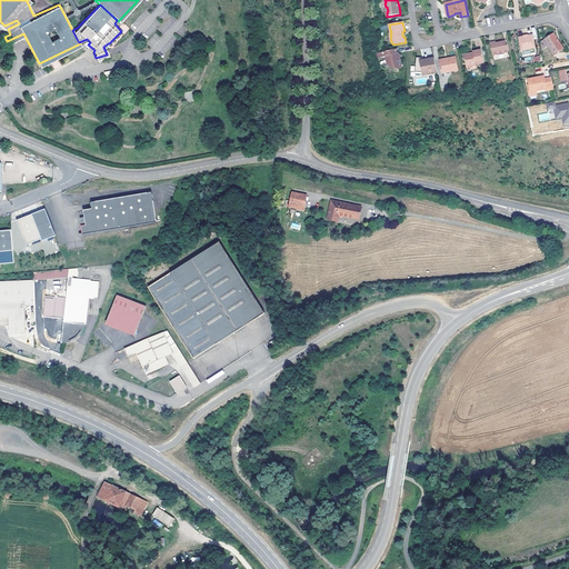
[(555,56),(565,49),(555,35),(545,40),(555,56)]
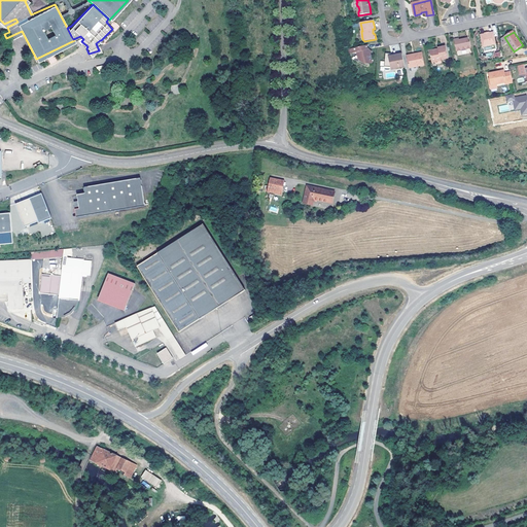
[(489,35),(486,36),(485,35),(481,35),(484,47),(487,46),(488,45),(490,44),(492,46),(495,45),(496,45),(493,33),(489,34),(489,35)]
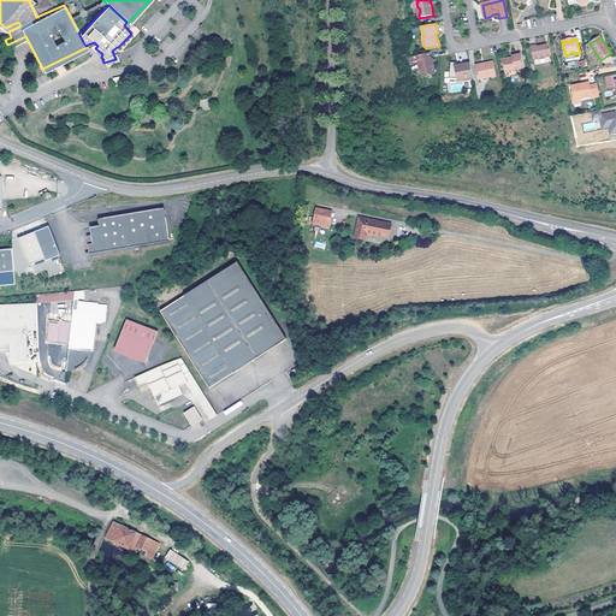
[(534,60),(551,58),(550,51),(549,51),(548,46),(544,47),(544,46),(537,47),(537,46),(532,47),(534,60)]
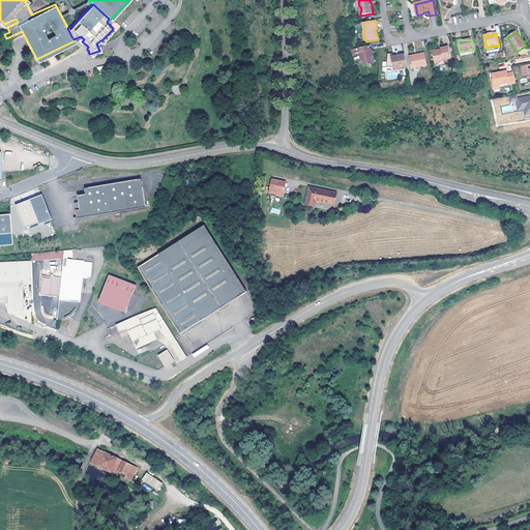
[(371,49),(370,46),(355,50),(356,55),(361,54),(362,61),(369,65),(376,64),(374,55),(372,55),(371,49)]
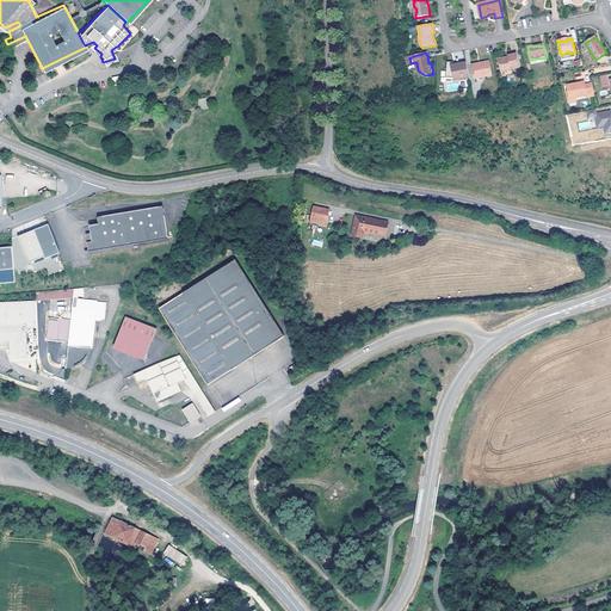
[(520,68),(517,55),(508,56),(508,59),(506,59),(499,60),(501,73),(512,71),(511,71),(520,68)]
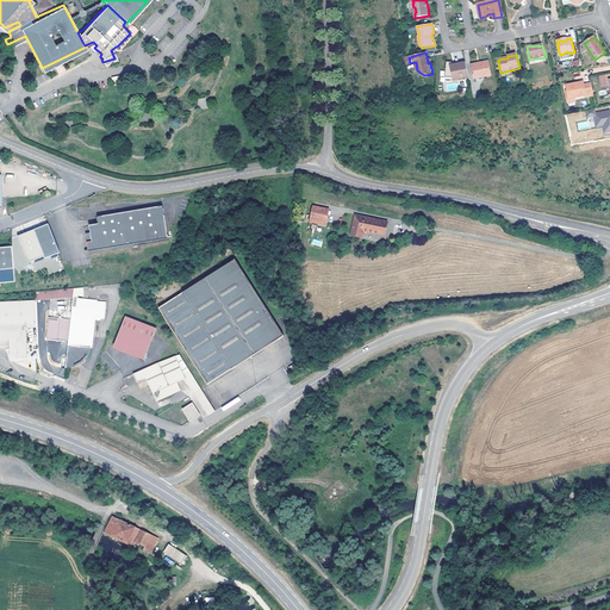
[(459,80),(468,78),(466,62),(461,63),(454,66),(454,63),(447,62),(446,78),(453,79),(458,79),(459,80)]
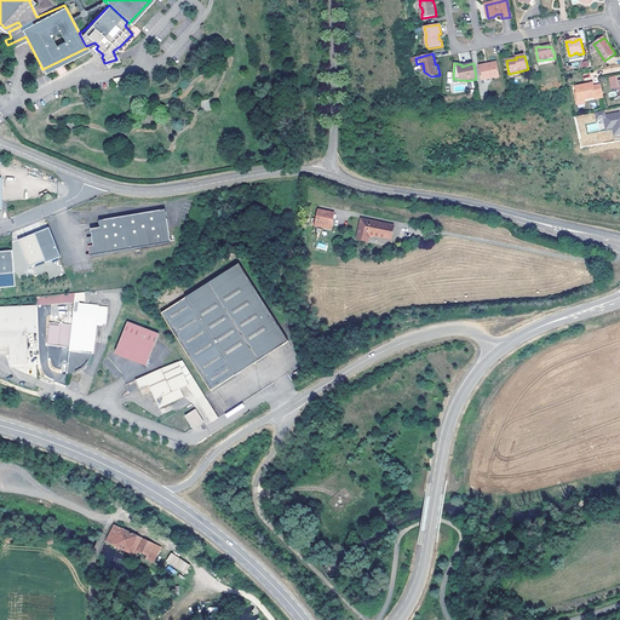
[(486,67),(486,64),(478,65),(482,81),(493,79),(500,78),(498,64),(486,67)]
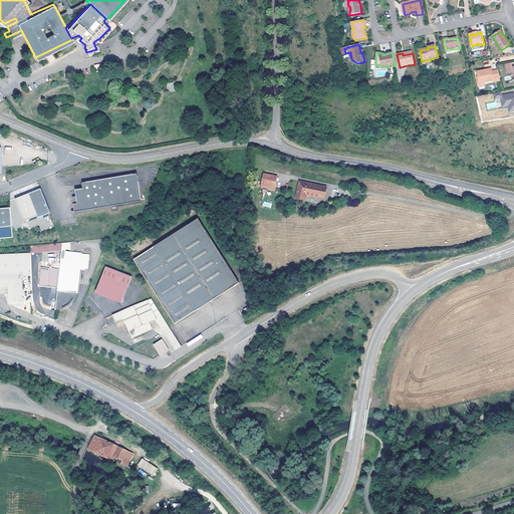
[(511,63),(505,65),(506,73),(513,71),(512,67),(511,63)]
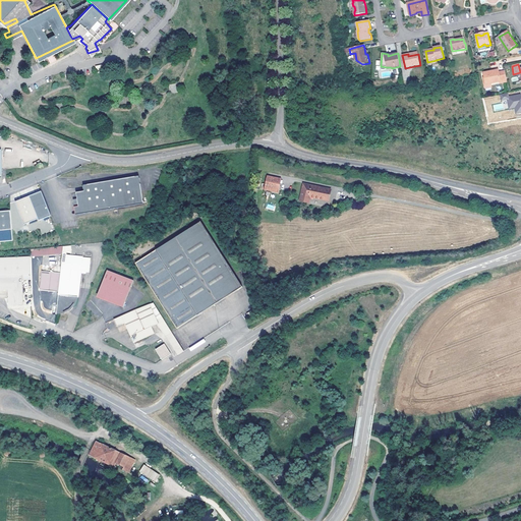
[(503,83),(508,82),(506,72),(500,73),(493,74),(491,72),(484,74),(485,78),(483,78),(485,88),(491,85),(491,84),(502,82),(503,83)]
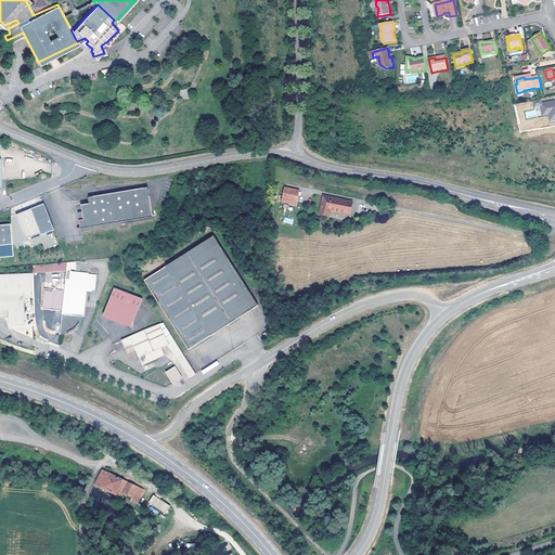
[(547,115),(549,121),(554,119),(554,99),(542,101),(541,99),(532,100),(533,107),(540,106),(541,116),(547,115)]
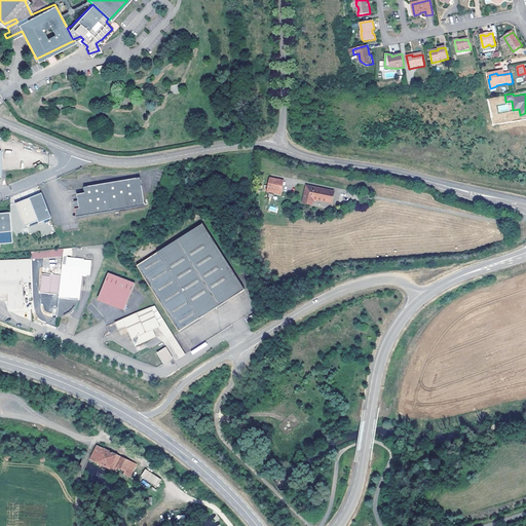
[(77,193),(78,197),(78,200),(80,208),(75,209),(77,216),(145,204),(140,177),(114,181),(84,186),(85,192),(77,193)]
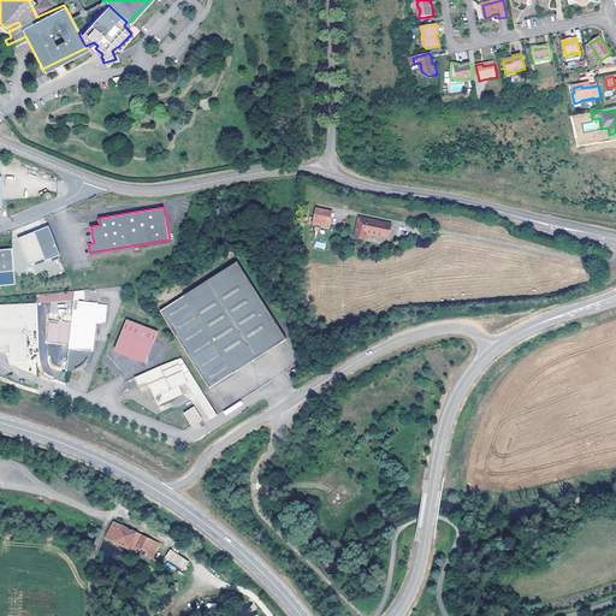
[(332,212),(315,208),(313,223),(330,225),(332,212)]
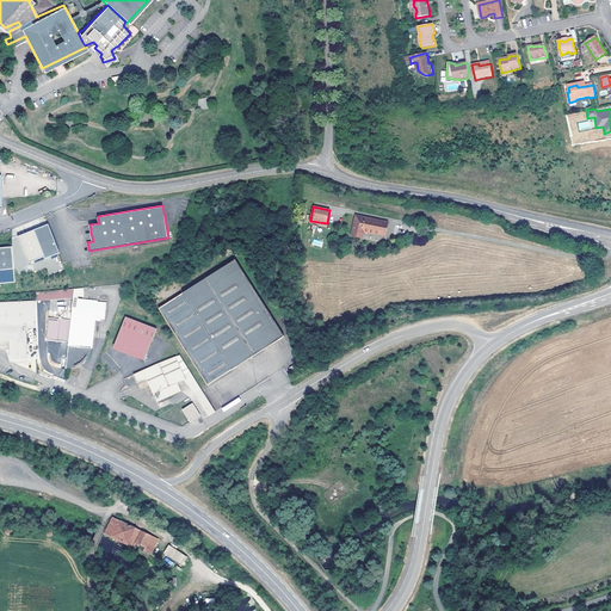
[(386,235),(388,222),(356,216),(352,235),(363,238),(364,232),(386,235)]
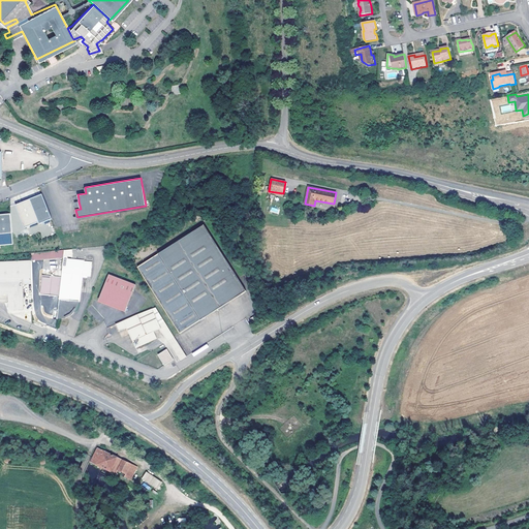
[(39,221),(35,210),(48,207),(43,195),(38,197),(37,198),(36,197),(34,197),(31,198),(27,200),(26,203),(18,207),(25,226),(39,221)]
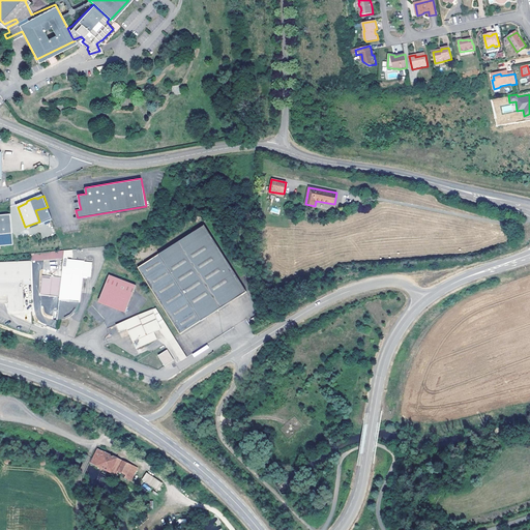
[(332,210),(334,204),(316,201),(315,206),(332,210)]
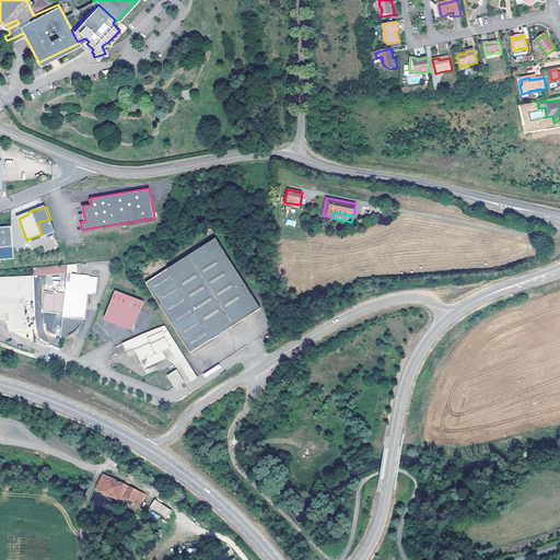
[(43,236),(56,231),(50,219),(37,222),(43,236)]
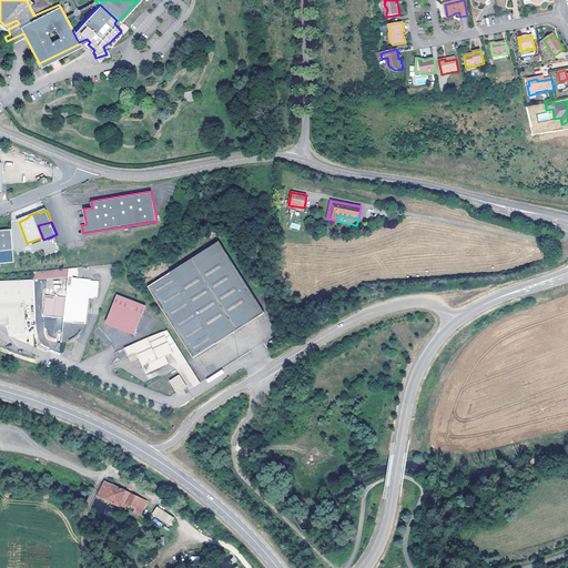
[(0,252),(14,251),(12,230),(0,231),(0,252)]
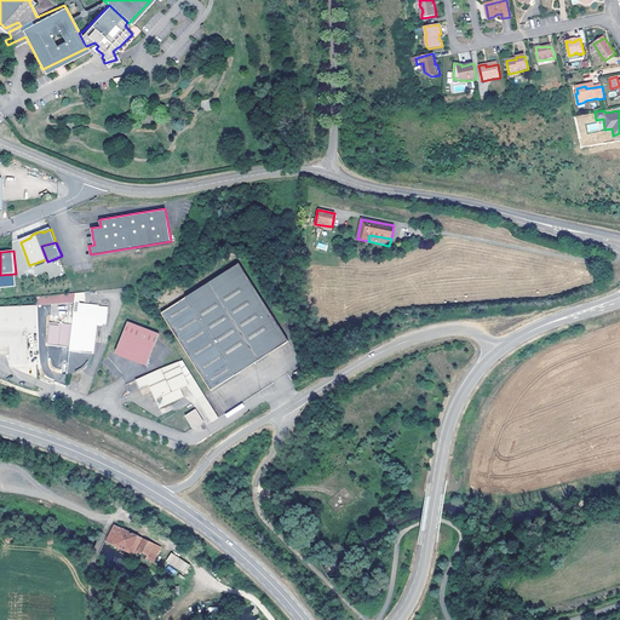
[(162,313),(167,321),(190,357),(212,390),(288,342),(277,325),(239,264),(162,313)]
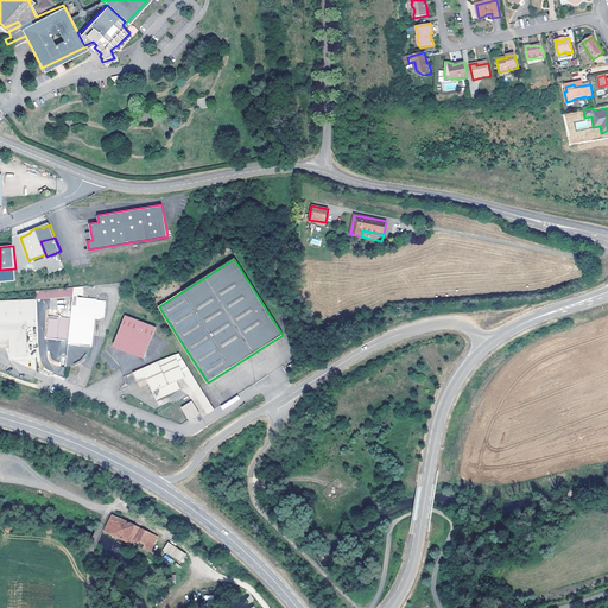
[(16,268),(0,270),(0,280),(17,279),(16,268)]
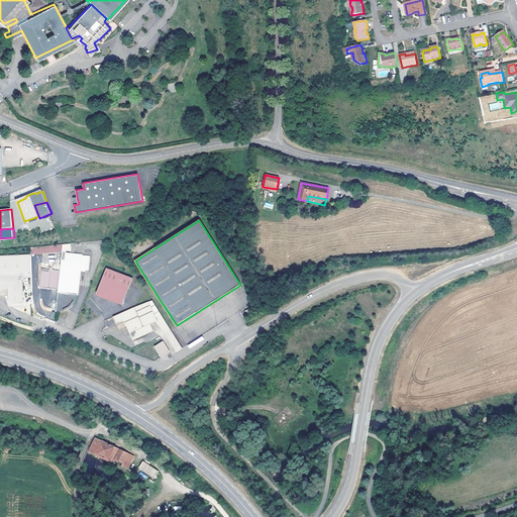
[(64,243),(44,245),(45,253),(63,251),(64,243)]
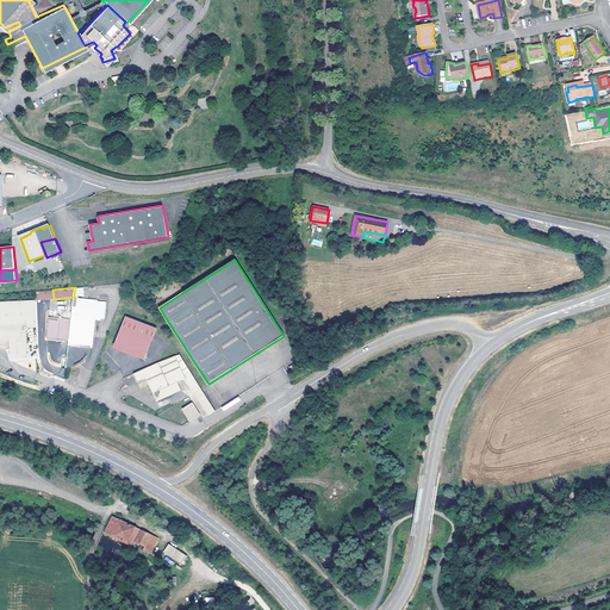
[(54,299),(53,290),(37,292),(37,300),(54,299)]
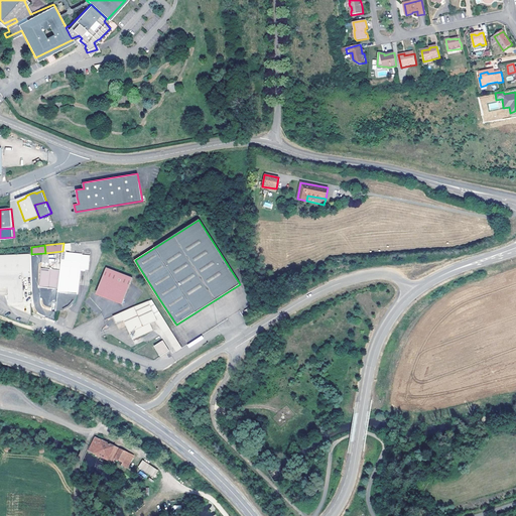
[(32,276),(31,254),(0,255),(0,286),(9,286),(10,302),(24,301),(23,277),(32,276)]
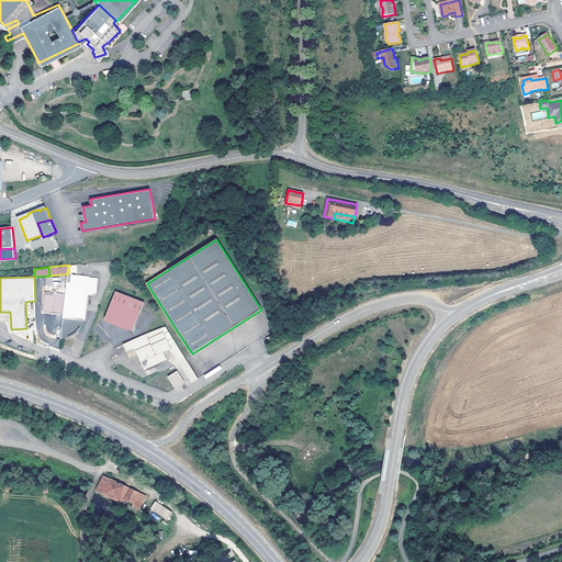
[(68,283),(67,294),(65,315),(63,338),(67,338),(70,337),(75,336),(76,335),(78,333),(79,330),(81,328),(82,326),(83,322),(85,322),(88,294),(98,295),(99,280),(72,277),(72,284),(68,283)]
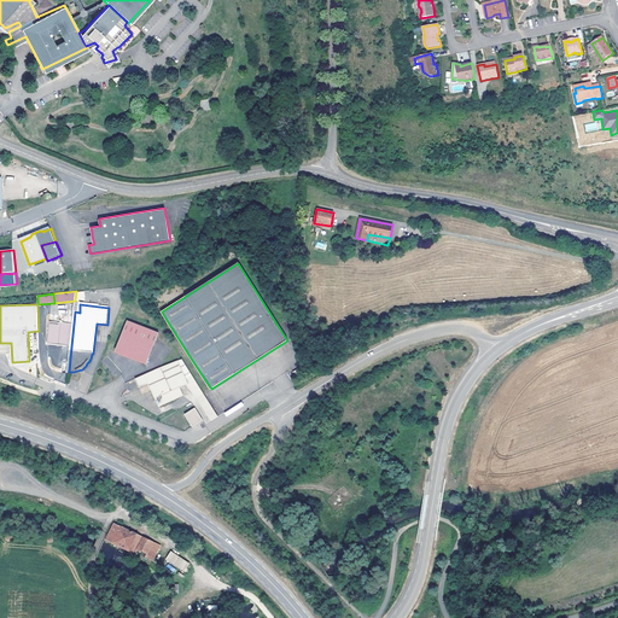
[(149,365),(161,332),(129,320),(117,349),(132,354),(133,350),(141,354),(149,365)]
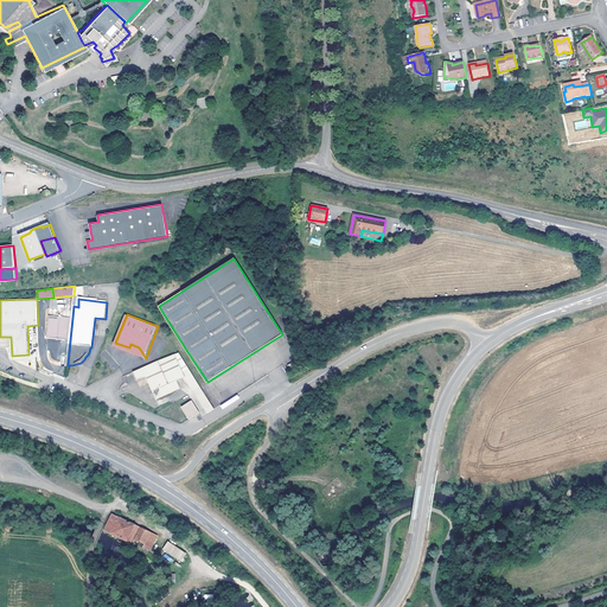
[(70,340),(72,318),(50,315),(49,334),(51,338),(70,340)]
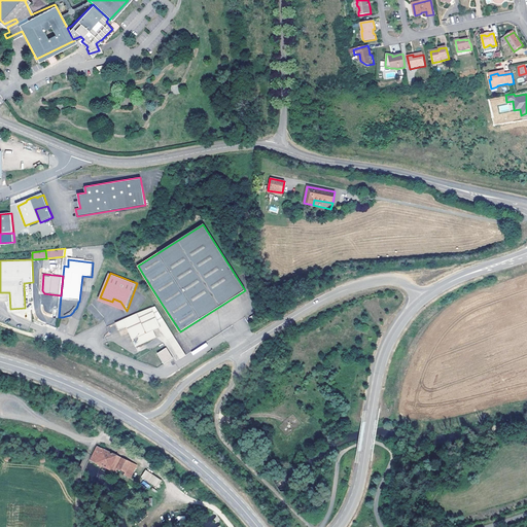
[(99,300),(127,311),(120,302),(113,299),(112,302),(100,297),(99,300)]
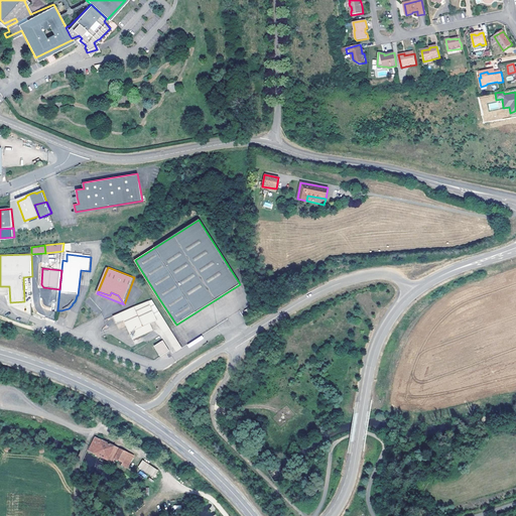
[(134,306),(114,316),(117,323),(125,319),(134,340),(154,330),(152,323),(157,320),(159,319),(157,315),(154,309),(150,300),(134,306)]
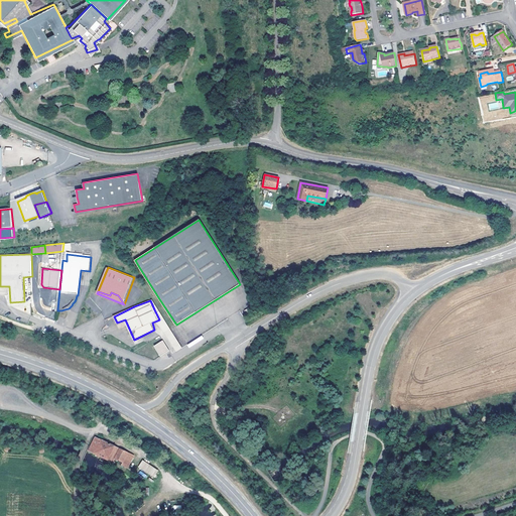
[(161,313),(157,315),(159,319),(157,320),(176,352),(182,348),(161,313)]
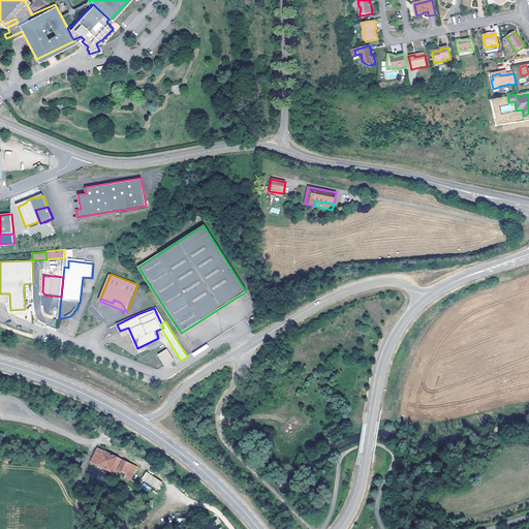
[(164,365),(174,360),(167,349),(158,354),(164,365)]
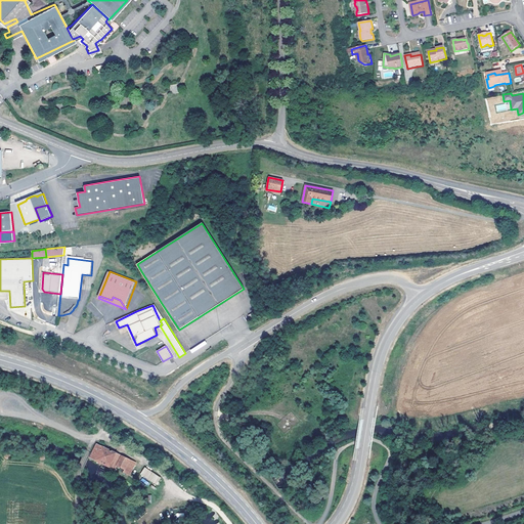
[(130,475),(136,462),(97,443),(91,459),(111,468),(115,470),(117,466),(125,470),(124,472),(130,475)]
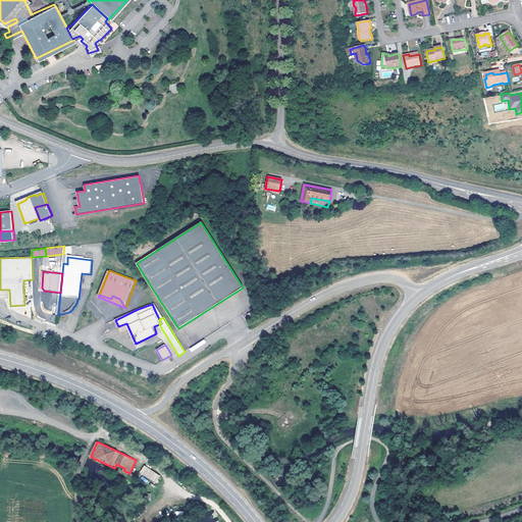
[(141,472),(153,480),(158,474),(145,466),(141,472)]
